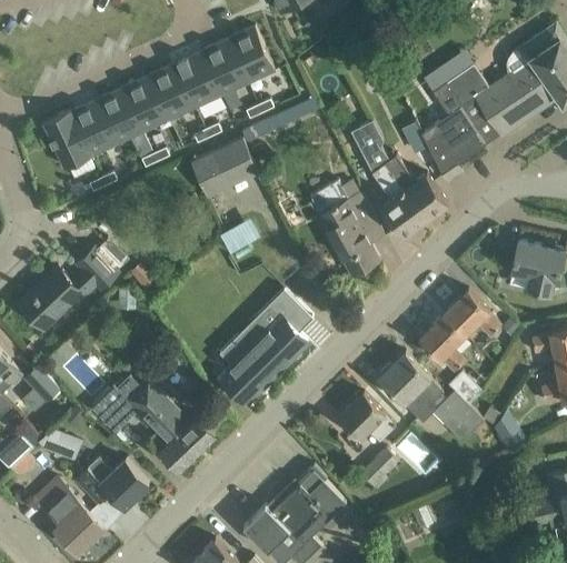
[(271,0),(279,16),(308,0),(271,0)]
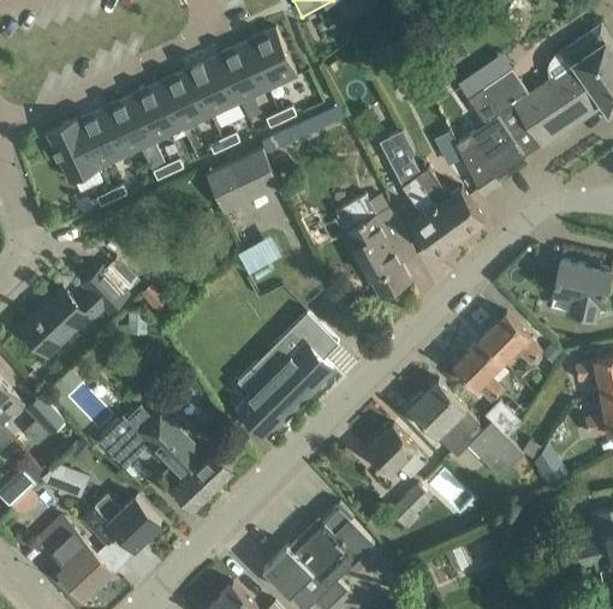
[(484,126),(493,121),(497,119),(513,142),(507,145),(518,162),(602,106),(608,114),(612,111),(612,55),(595,29),(564,51),(573,65),(528,96),(511,71),(466,101),(484,126)]
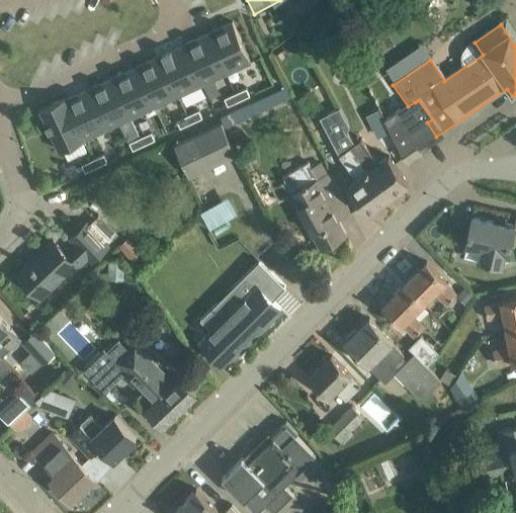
[(206,36),(226,77),(250,66),(231,25),(206,36)]
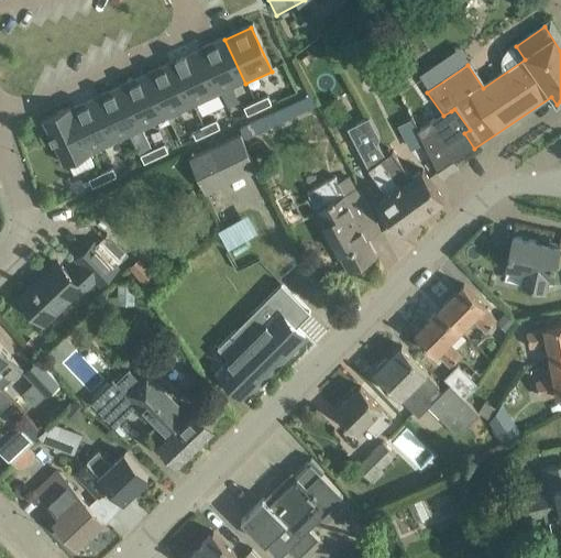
[(224,40),(199,52),(219,96),(245,84),(224,40)]
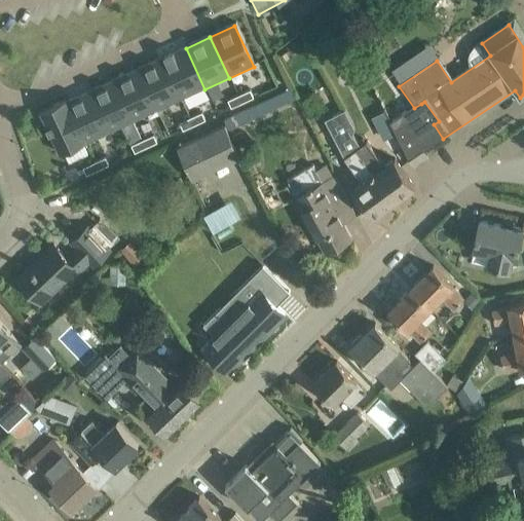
[(204,89),(186,48),(161,60),(180,101),(204,89)]
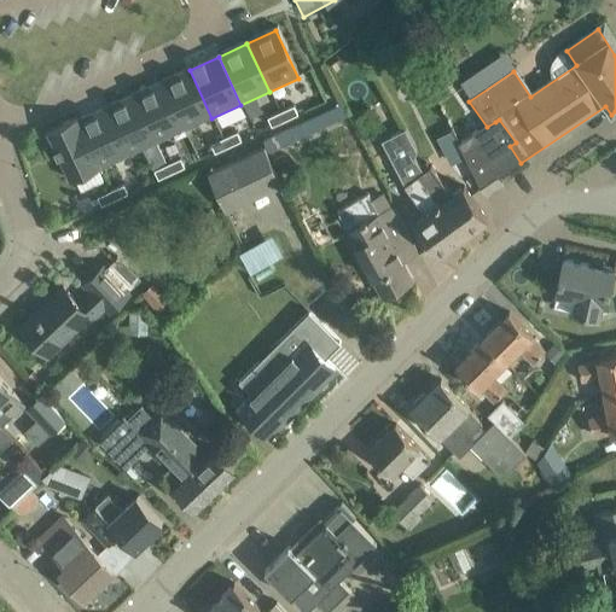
[(190,70),(161,83),(184,132),(211,118),(190,70)]
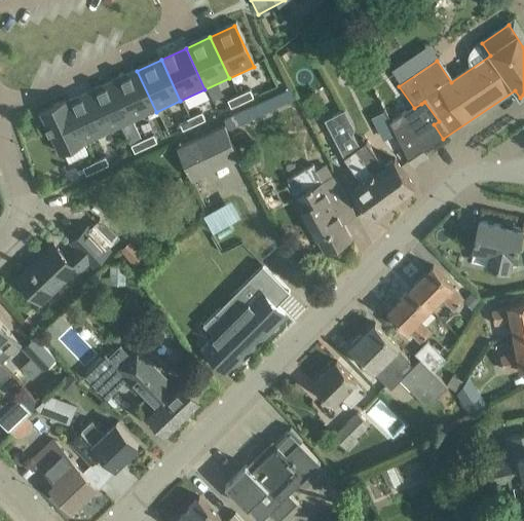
[(137,71),(113,82),(132,123),(156,112),(137,71)]
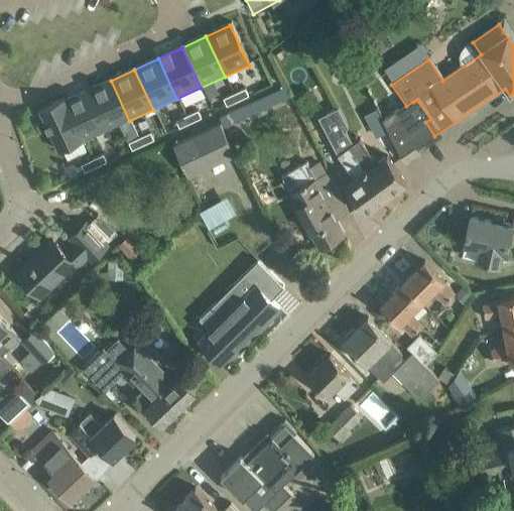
[(111,81),(87,92),(106,132),(129,121),(111,81)]
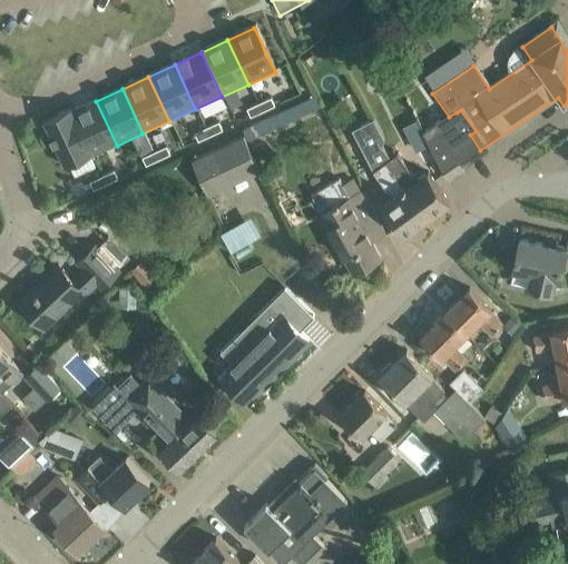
[(270,100),(257,107),(262,115),(274,109),(270,100)]
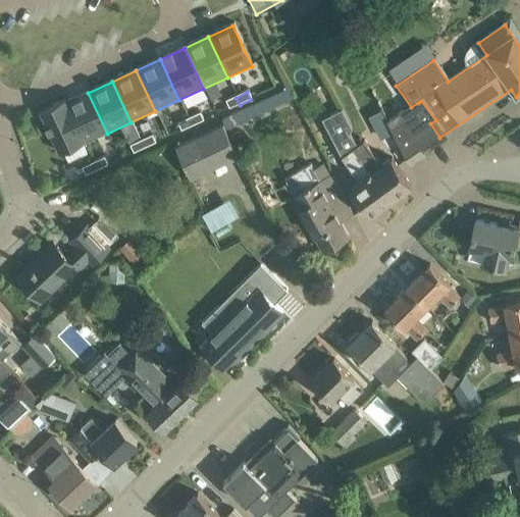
[(107,134),(88,93),(64,103),(64,104),(83,145),(107,134)]
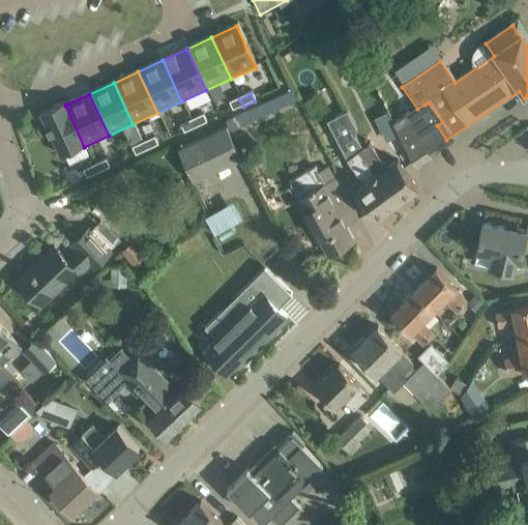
[(239,99),(228,105),(232,112),(243,107),(239,99)]
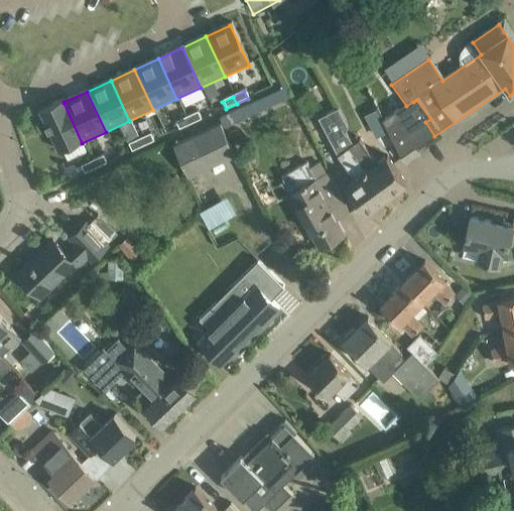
[(387,133),(400,159),(404,165),(407,163),(407,162),(405,163),(401,158),(434,136),(425,122),(430,119),(416,100),(413,102),(406,106),(381,122),(387,133)]
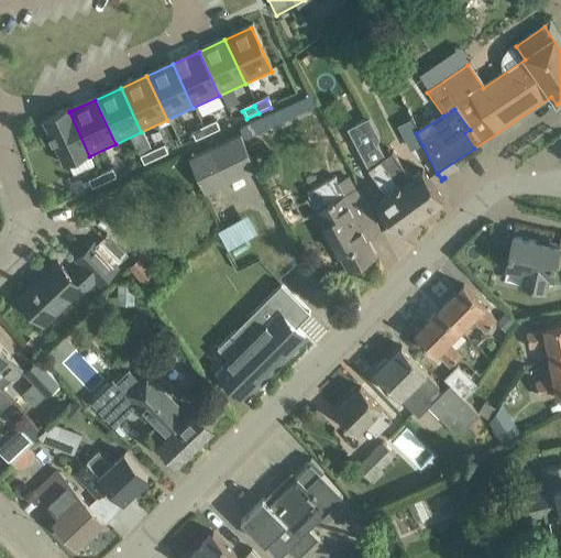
[(63,168),(89,156),(69,112),(68,110),(42,123),(63,168)]
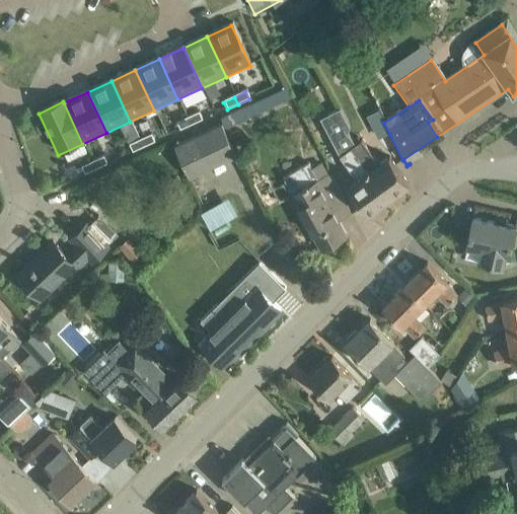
[(350,151),(354,147),(346,136),(349,130),(339,111),(319,121),(339,158),(339,159),(356,184),(346,191),(365,218),(386,202),(350,151)]
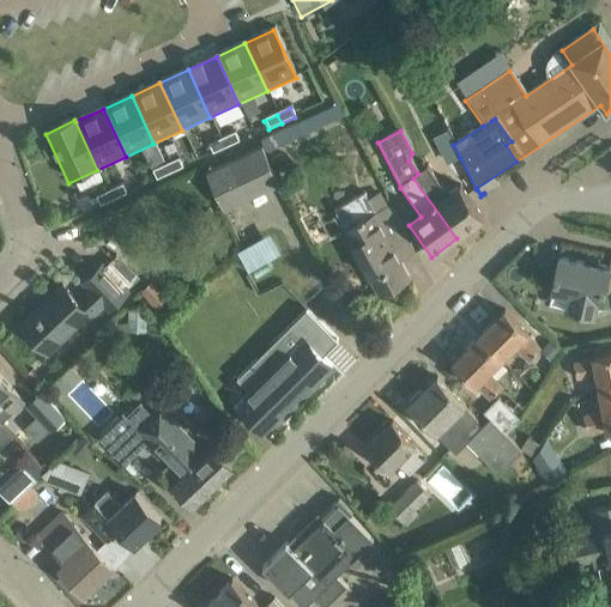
[(460,158),(453,145),(447,133),(435,139),(447,165),(460,158)]
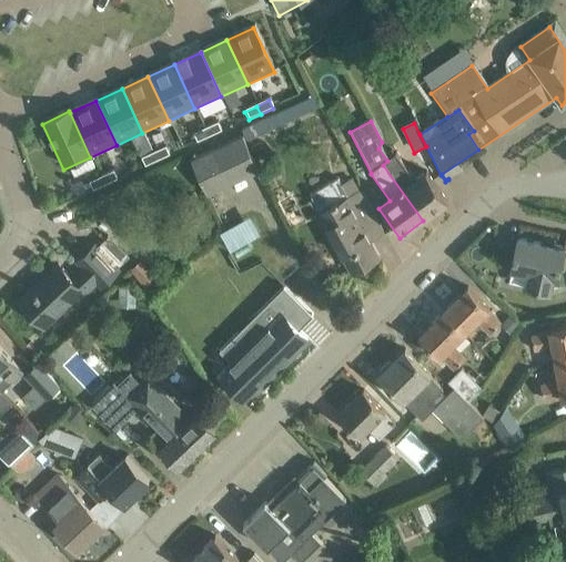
[(216,124),(204,130),(209,139),(221,133),(216,124)]
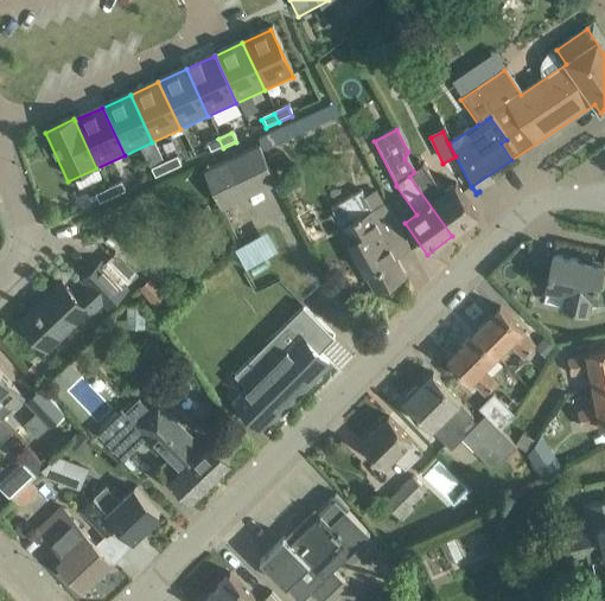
[(218,139),(205,145),(210,154),(223,148),(218,139)]
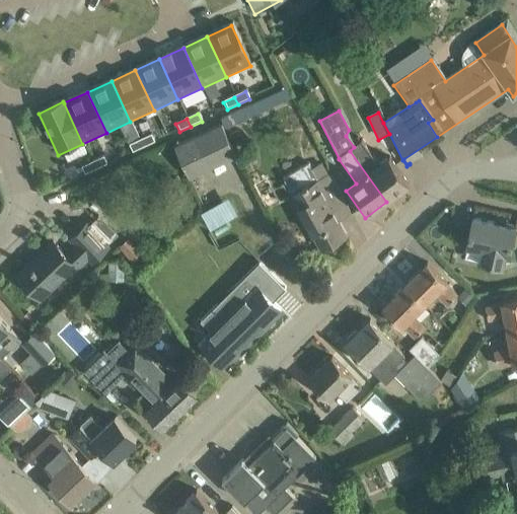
[(173,149),(189,180),(235,157),(221,127),(173,149)]
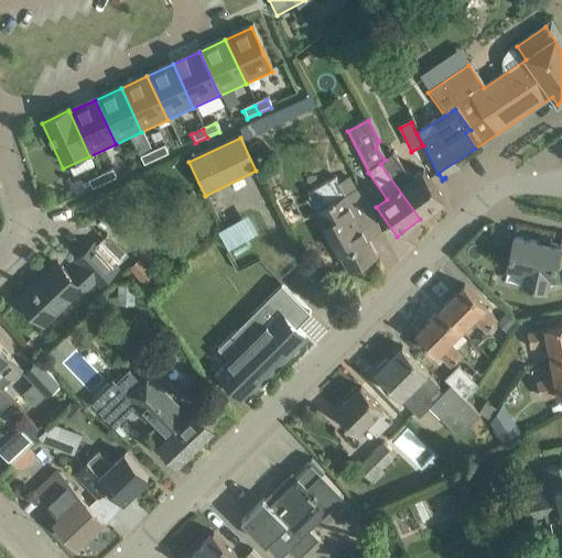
[(163,148),(151,153),(155,162),(166,155),(163,148)]
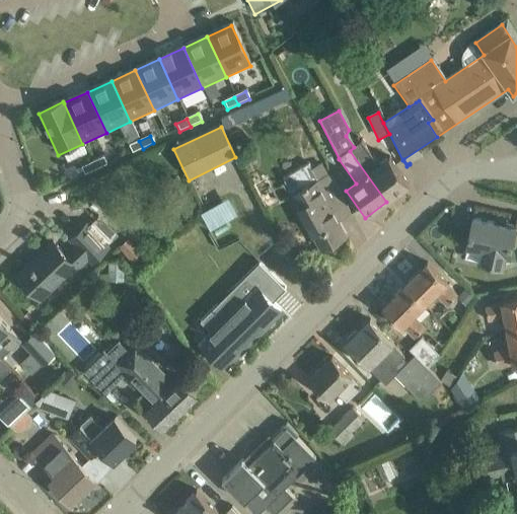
[(139,141),(128,146),(132,154),(143,149),(139,141)]
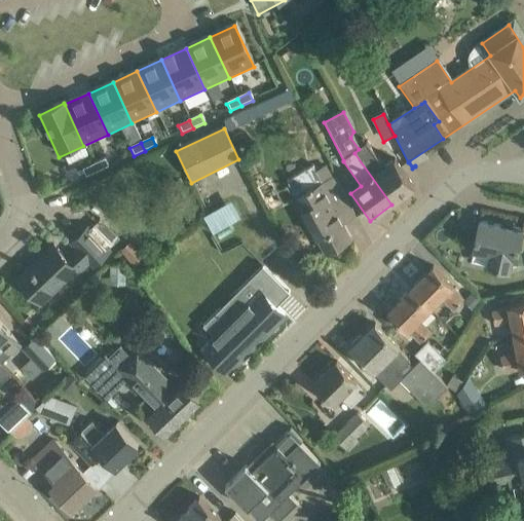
[(365,145),(360,149),(354,153),(391,205),(413,189),(394,161),(383,170),(365,145)]
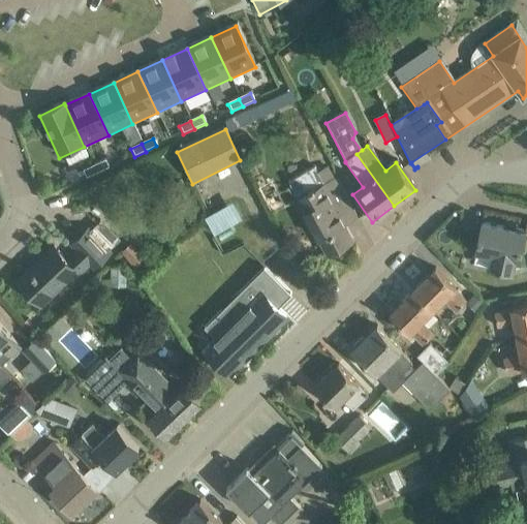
[(104,161),(93,166),(97,174),(109,168),(104,161)]
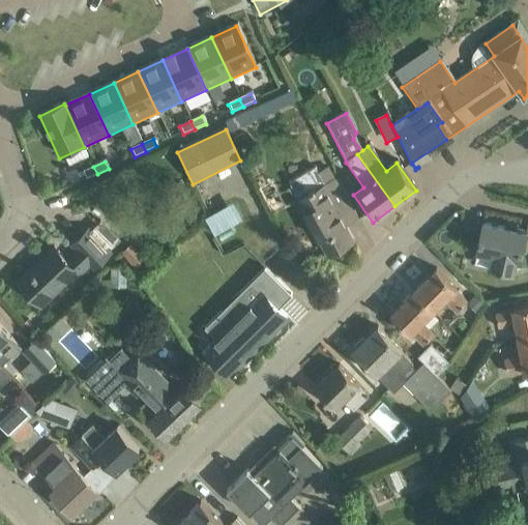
[(93,167),(82,172),(86,179),(97,174),(93,167)]
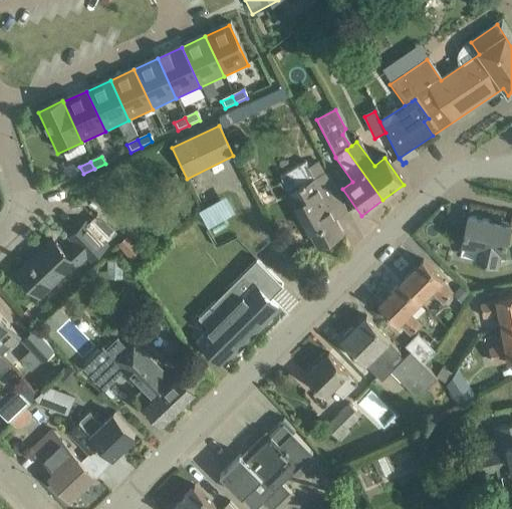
[(278,179),(288,196),(287,196),(307,232),(316,250),(341,236),(333,221),(328,211),(341,204),(325,176),(313,182),(304,165),(278,179)]
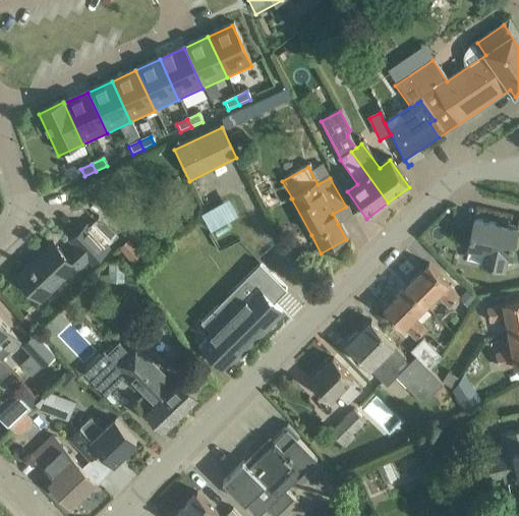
[(74,170),(65,174),(68,182),(78,178),(74,170)]
